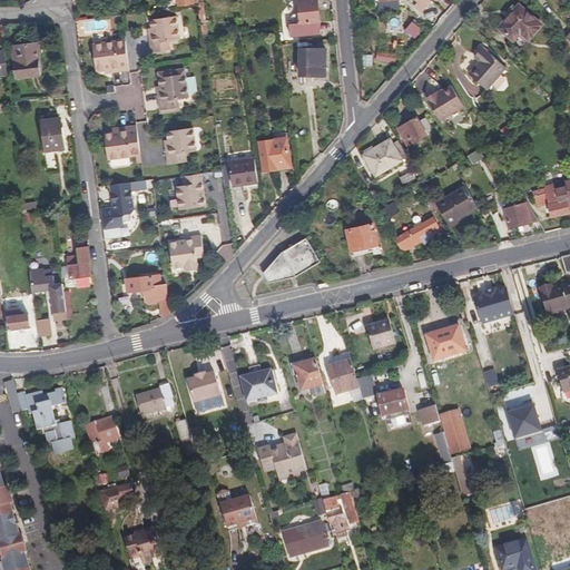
[(291,36),(321,32),(316,0),(315,0),(310,0),(298,0),(302,22),(290,23),(291,36)]
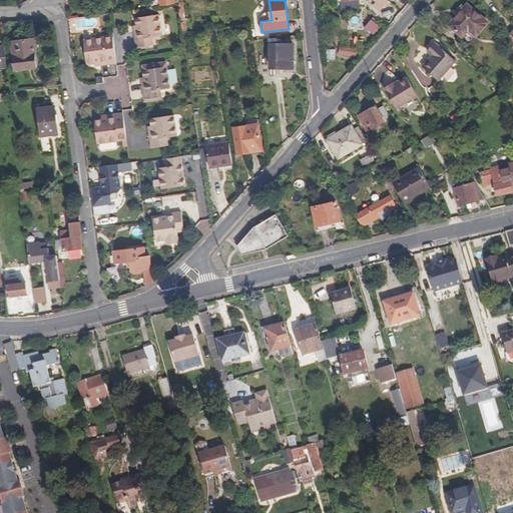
[(340,0),(343,0),(346,0),(347,4),(354,3),(354,0),(376,0),(379,2),(376,6),(380,11),(390,1),(388,0),(340,0)]
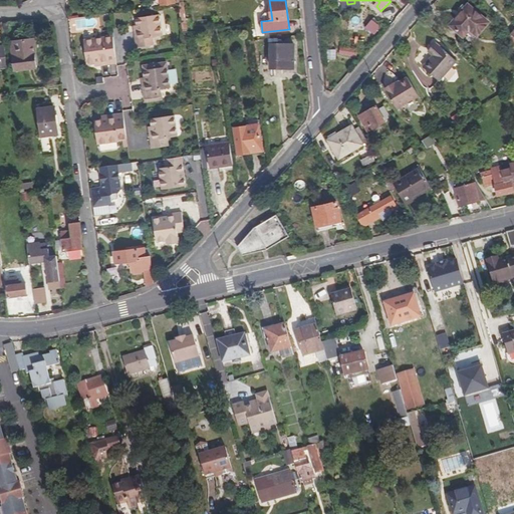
[(489,23),(469,6),(451,26),(468,41),(475,33),(478,36),(489,23)]
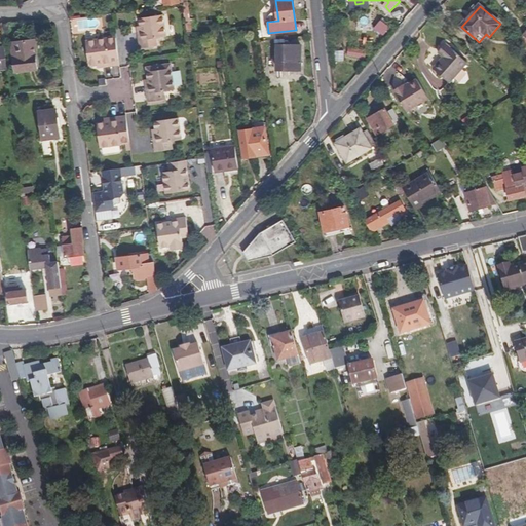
[(139,19),(140,27),(140,33),(137,33),(139,49),(156,47),(155,39),(164,38),(162,16),(139,19)]
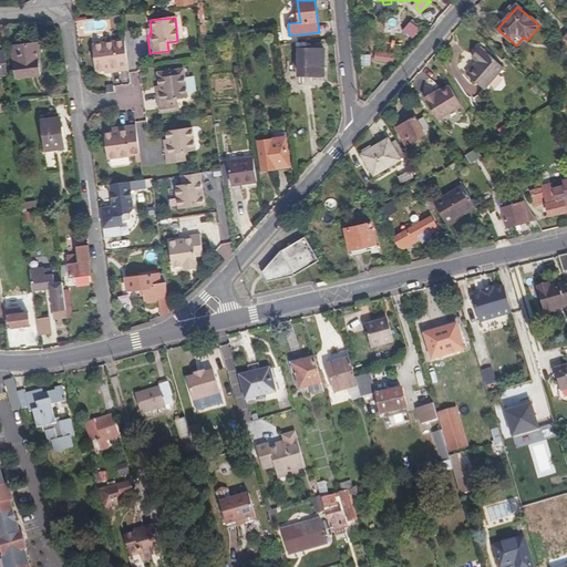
[(124,41),(114,42),(92,45),(95,70),(104,69),(110,69),(110,73),(129,71),(125,52),(124,41)]
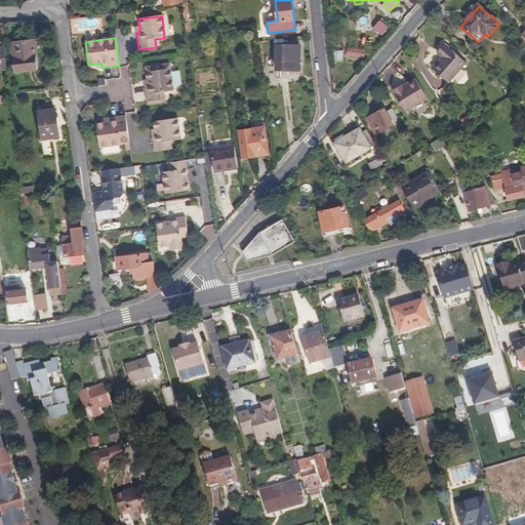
[(37,69),(34,40),(11,42),(15,72),(37,69)]
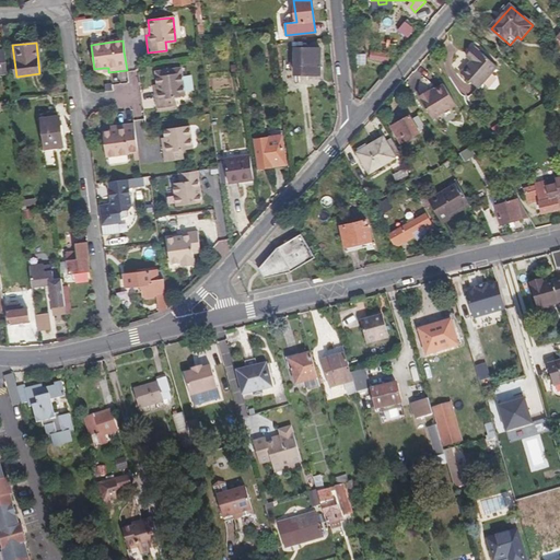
[(292,50),(290,44),(280,45),(281,53),(292,50)]
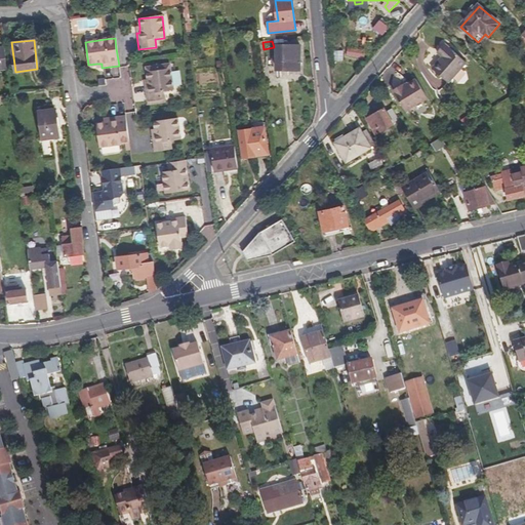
[(467,64),(445,44),(438,52),(442,57),(432,69),(447,83),(467,64)]
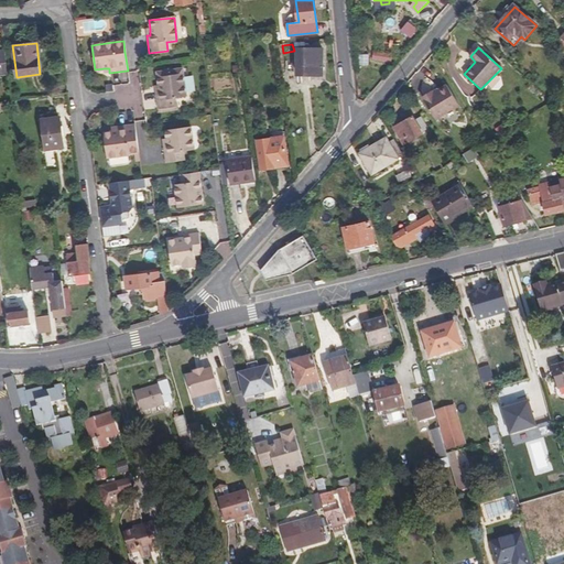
[(323,75),(323,49),(297,49),(299,76),(323,75)]
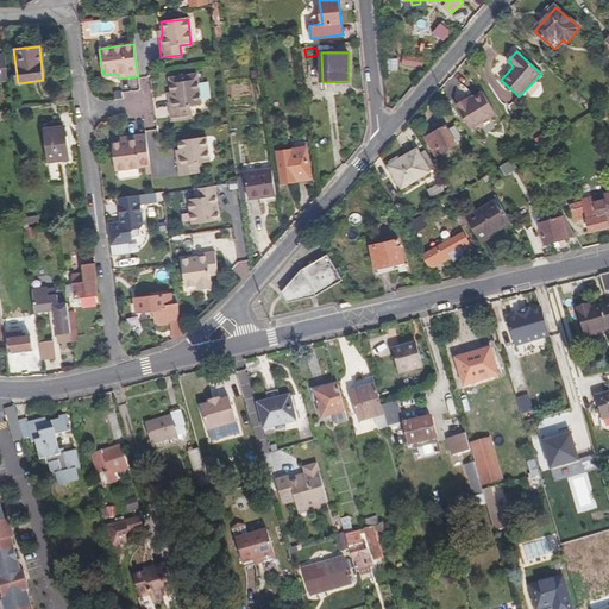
[(425,67),(425,56),(405,55),(403,66),(425,67)]
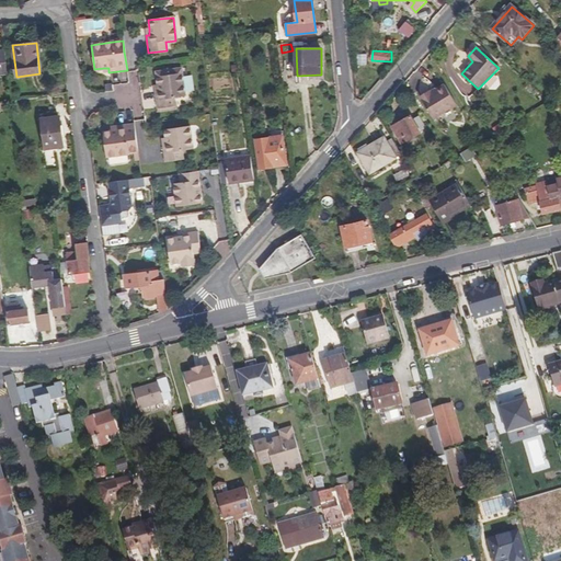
[(368,65),(368,54),(357,54),(358,66),(368,65)]
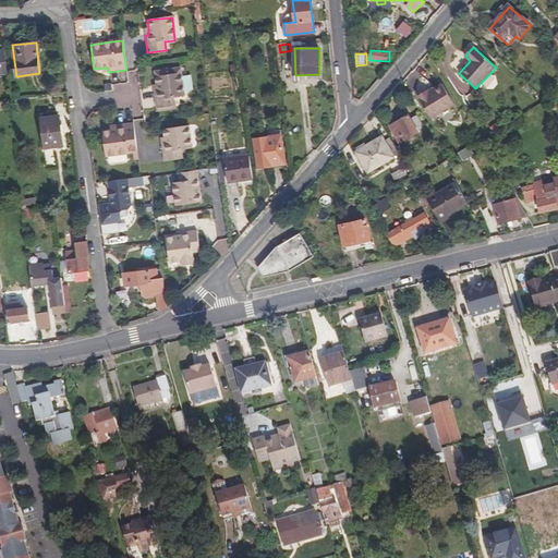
[(155,77),(156,85),(157,92),(153,92),(156,109),(157,109),(174,107),(173,97),(183,96),(180,74),(155,77)]
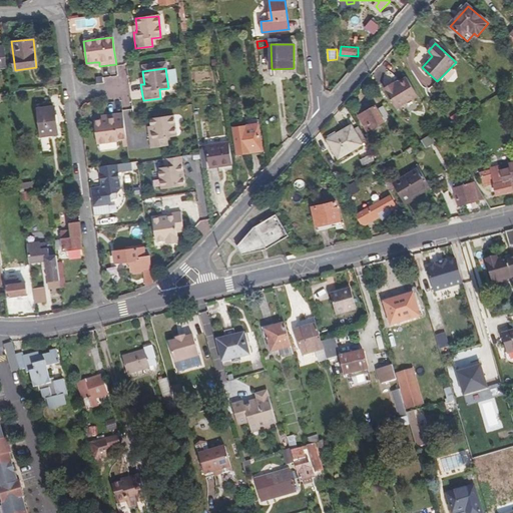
[(395,84),(394,83),(385,88),(397,108),(418,96),(407,77),(395,84)]
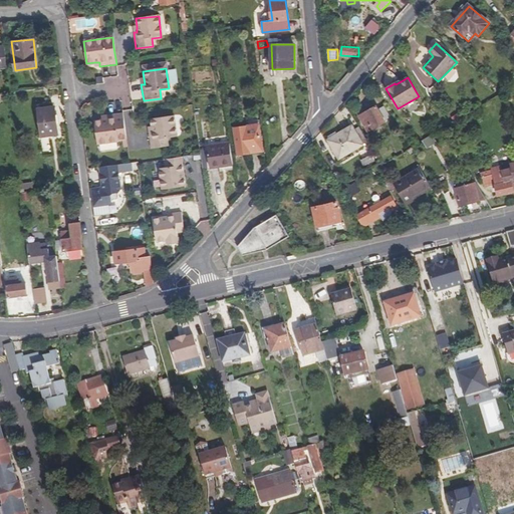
[(59,134),(55,105),(37,108),(41,136),(59,134)]
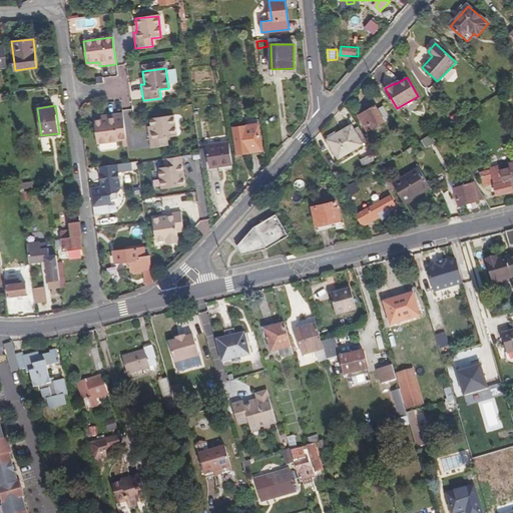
[(384,120),(378,110),(376,106),(366,112),(368,115),(361,119),(369,131),(385,121),(384,120)]
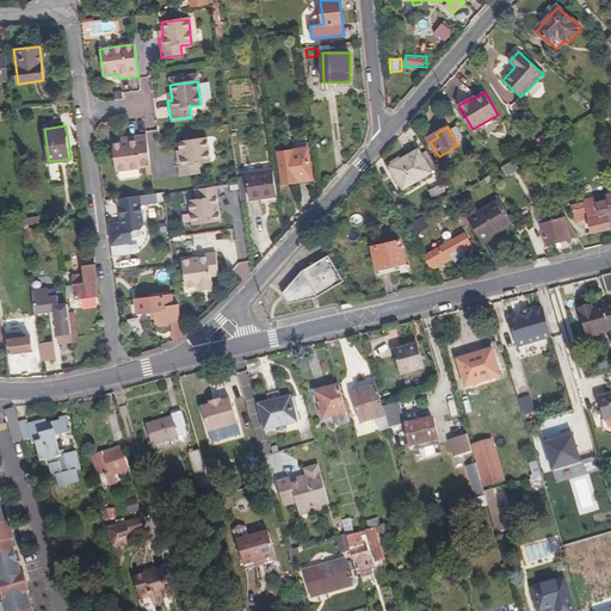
[(457,127),(450,131),(457,143),(464,140),(457,127)]
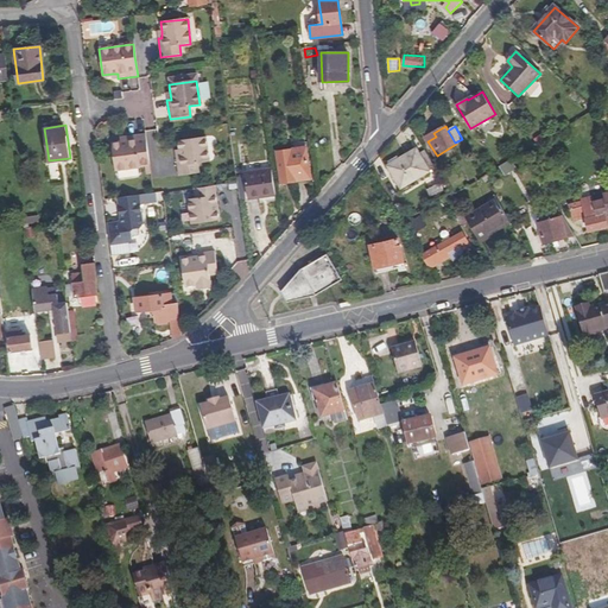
[(145,134),(127,138),(128,141),(121,141),(112,144),(115,170),(140,168),(139,165),(149,164),(145,134)]
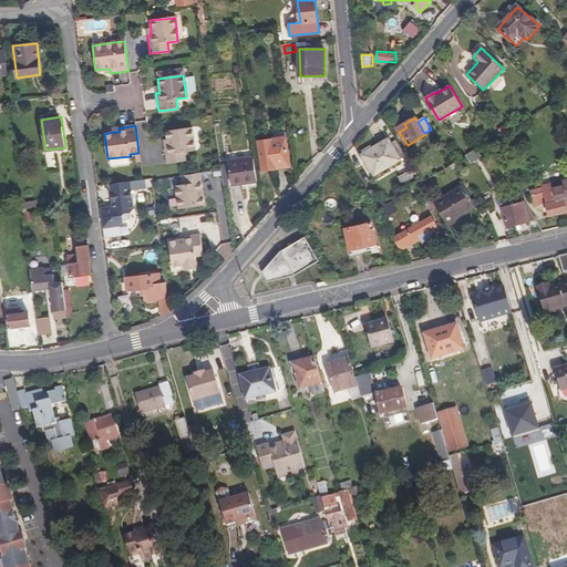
[(166,132),(167,140),(168,146),(164,146),(167,165),(186,163),(185,153),(195,152),(192,129),(166,132)]
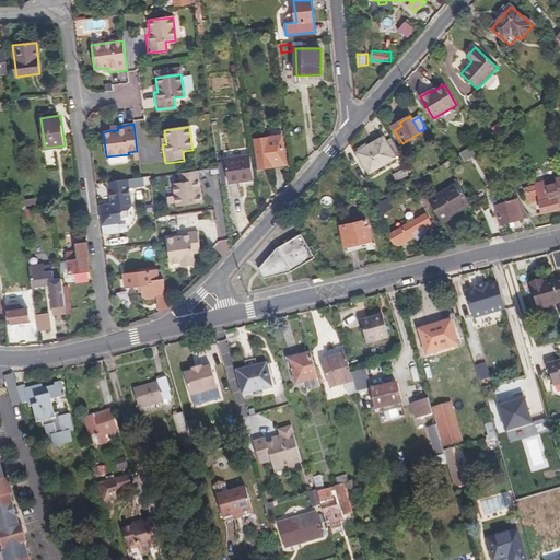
[(286,164),(281,136),(255,139),(260,167),(286,164)]
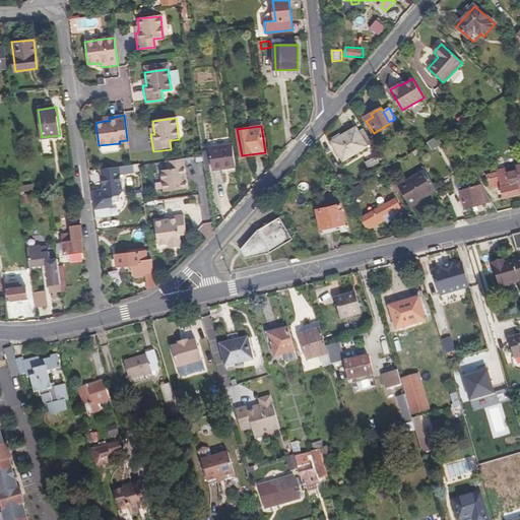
[(373,143),(365,129),(361,132),(358,127),(335,140),(346,159),(373,143)]
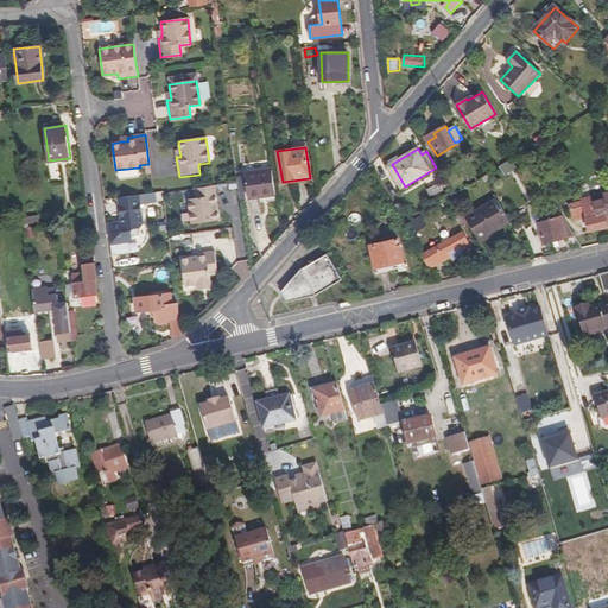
[(239,150),(233,151),(238,183),(241,202),(247,201),(239,150)]
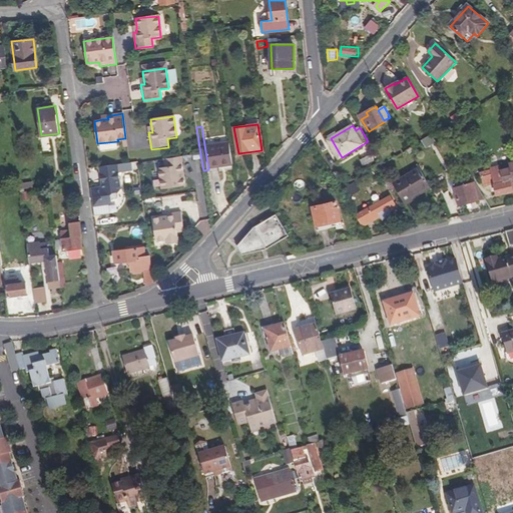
[(430,135),(422,140),(427,148),(435,143),(430,135)]
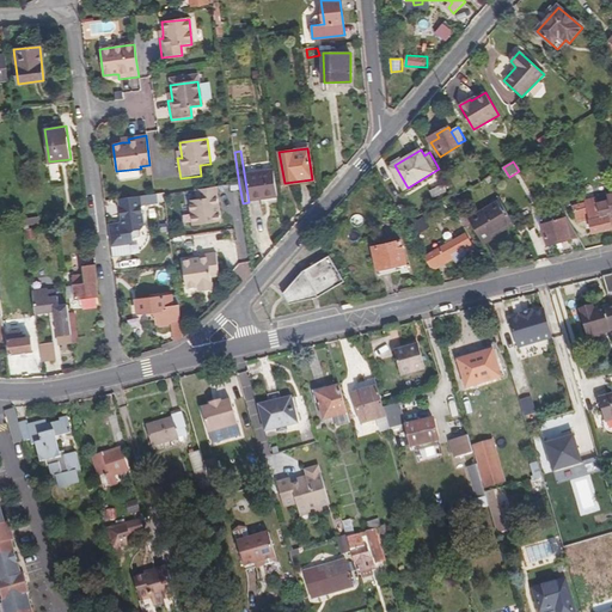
[(250,200),(279,195),(274,170),(246,173),(250,200)]
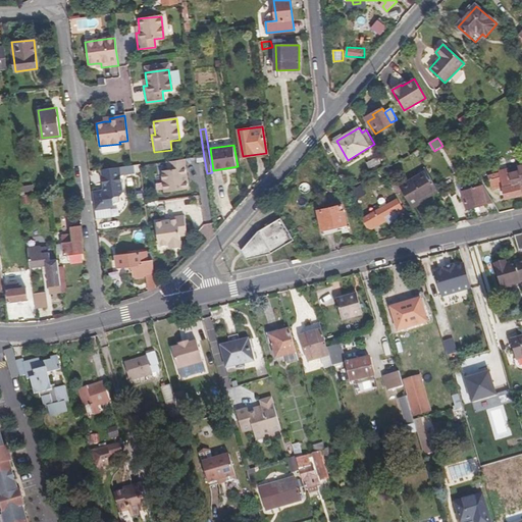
[(424,155),(420,148),(415,150),(420,158),(424,155)]
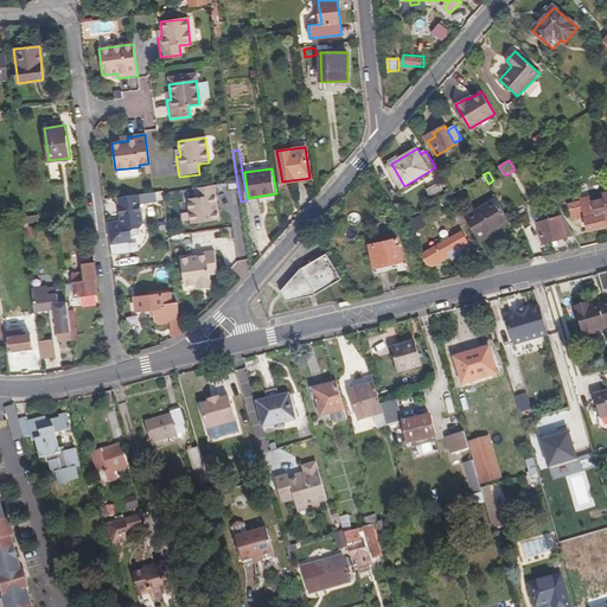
[(427,198),(439,192),(435,185),(423,191),(427,198)]
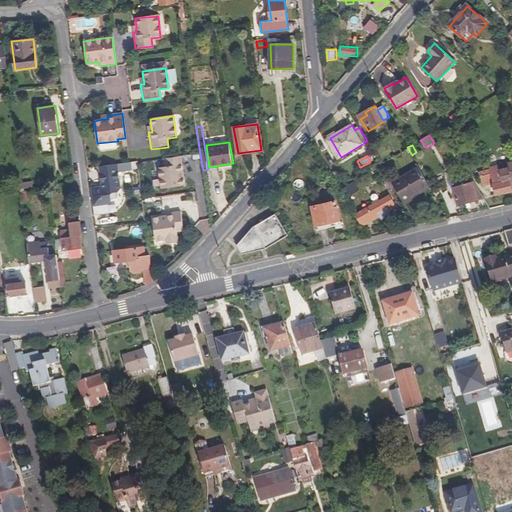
[(181,157),(163,160),(164,168),(156,169),(160,190),(185,186),(181,157)]
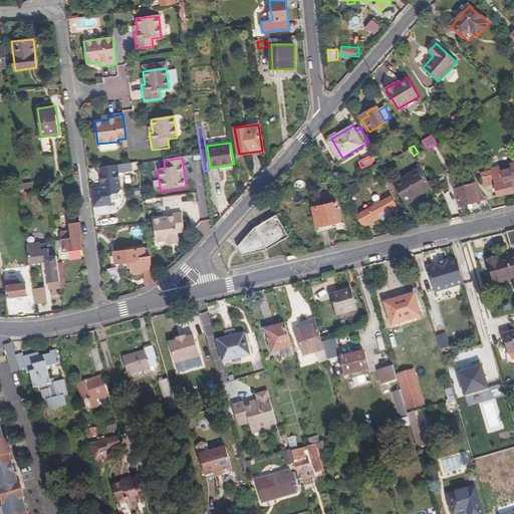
[(102,186),(91,187),(96,216),(110,214),(108,205),(112,202),(111,198),(117,198),(116,192),(123,191),(120,172),(127,171),(126,163),(100,166),(102,186)]
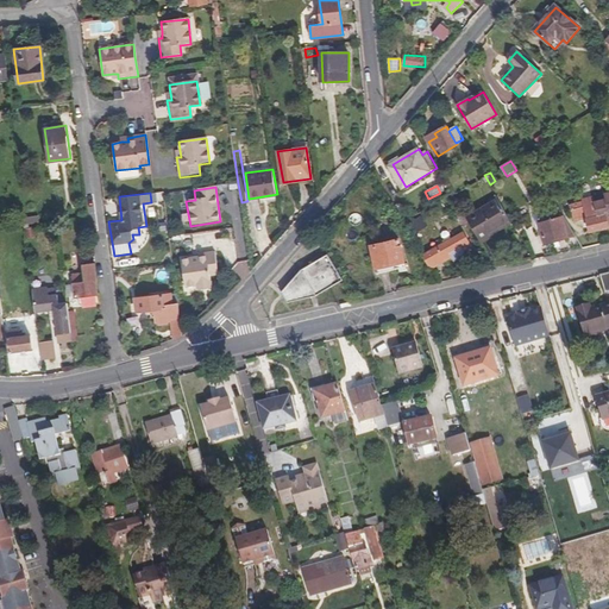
[(594,198),(582,201),(578,202),(569,205),(567,206),(576,220),(586,217),(591,232),(608,227),(607,217),(608,215),(608,194),(604,195),(606,200),(595,202),(594,198)]
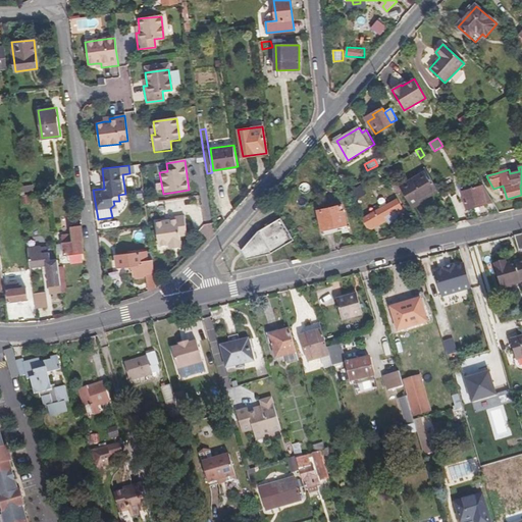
[(403,191),(413,208),(420,204),(418,201),(438,189),(427,170),(400,187),(401,189),(403,191)]
